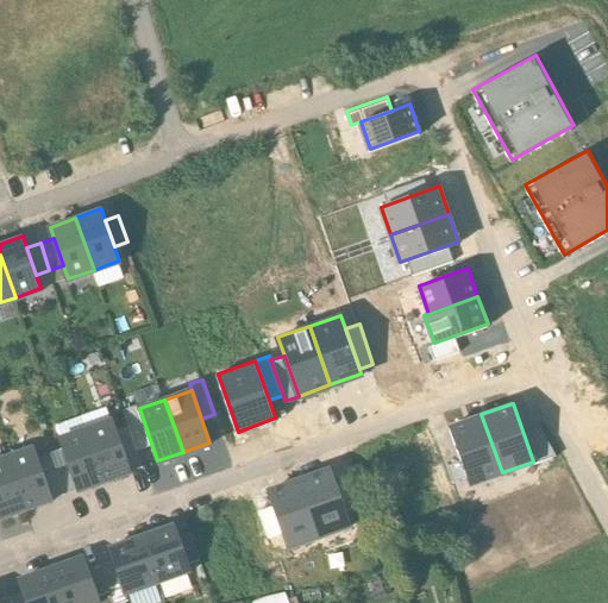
[(138,404),(124,410),(129,424),(138,447),(151,443),(139,408),(138,404)]
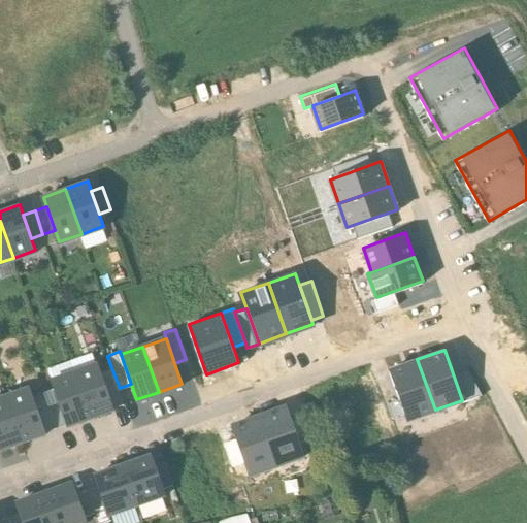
[(417,359),(389,369),(399,397),(387,401),(392,416),(404,412),(407,420),(435,410),(417,359)]
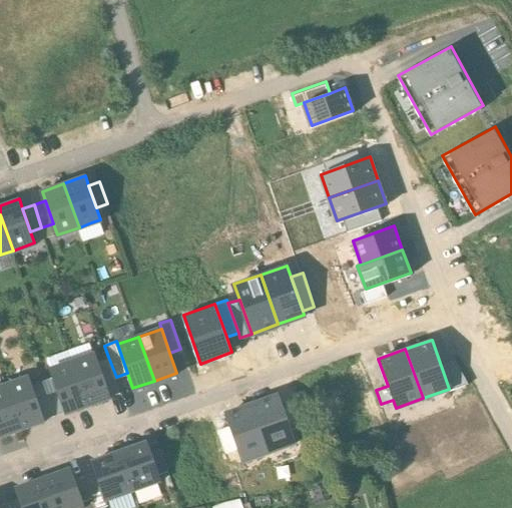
[(94,353),(72,360),(88,404),(109,397),(109,395),(97,361),(94,353)]
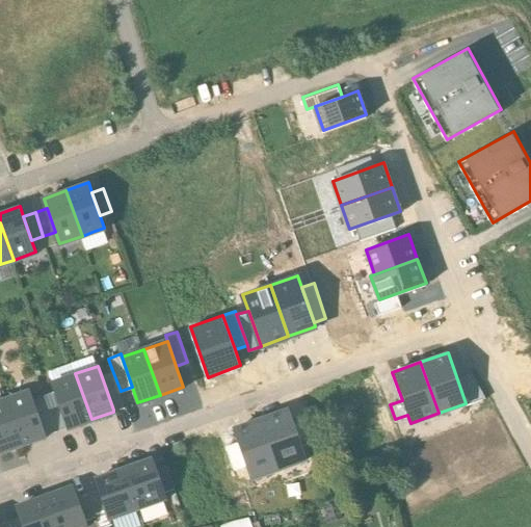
[(113,410),(125,405),(121,391),(112,370),(101,374),(113,410)]
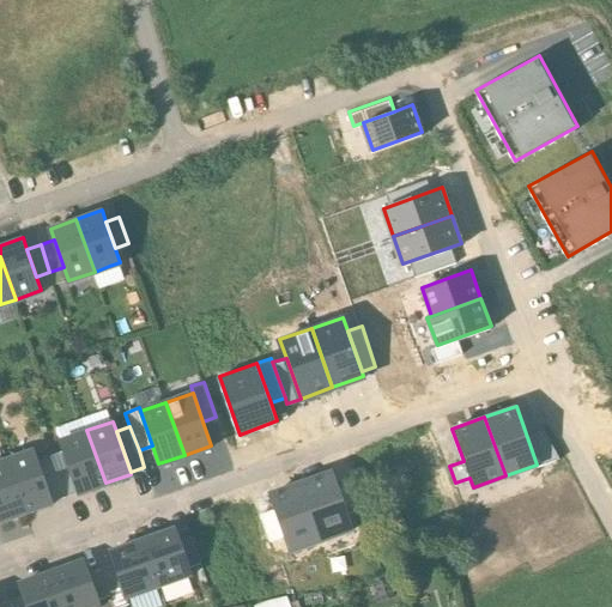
[(544,428),(526,433),(537,465),(559,456),(544,428)]
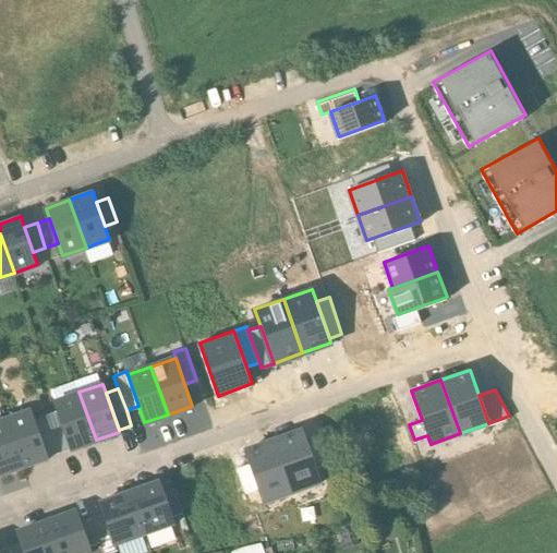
[(79,392),(56,400),(63,421),(72,446),(73,448),(96,440),(79,392)]
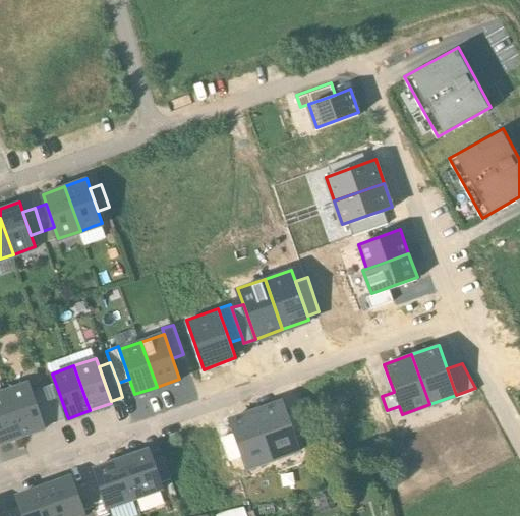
[(29,382),(6,390),(22,434),(45,426),(44,424),(36,401),(29,382)]
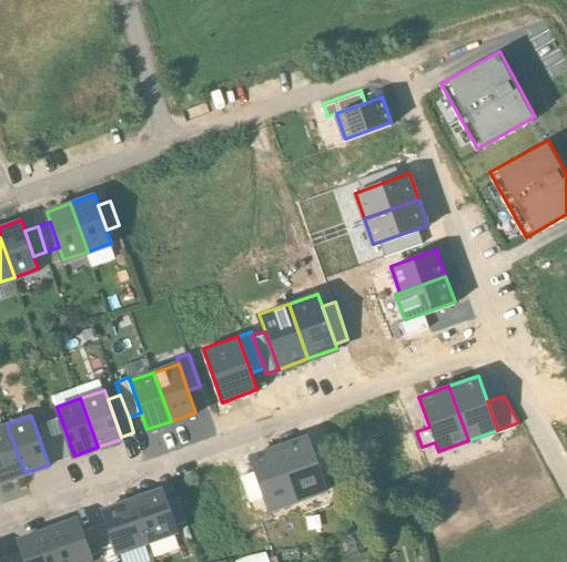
[(7,425),(0,426),(0,479),(0,481),(24,472),(7,425)]
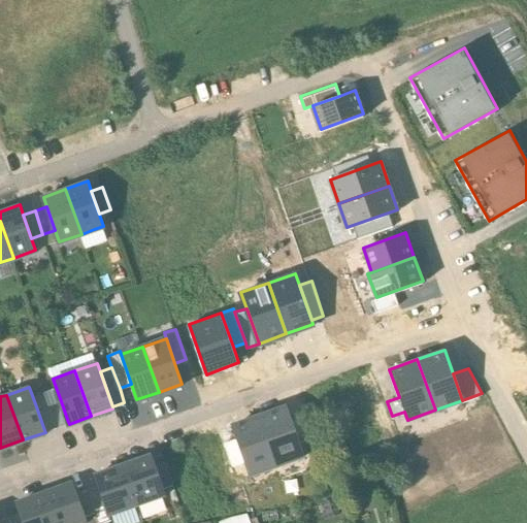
[(56,426),(68,422),(60,398),(47,402),(56,426)]
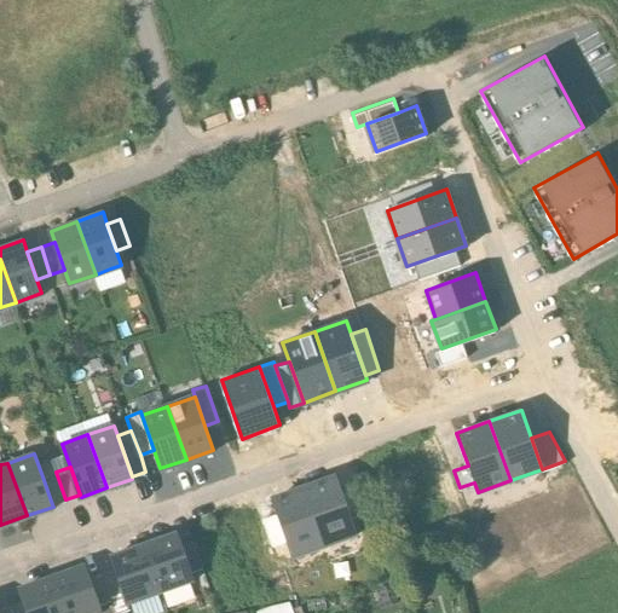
[(52,504),(65,499),(56,472),(42,476),(52,504)]
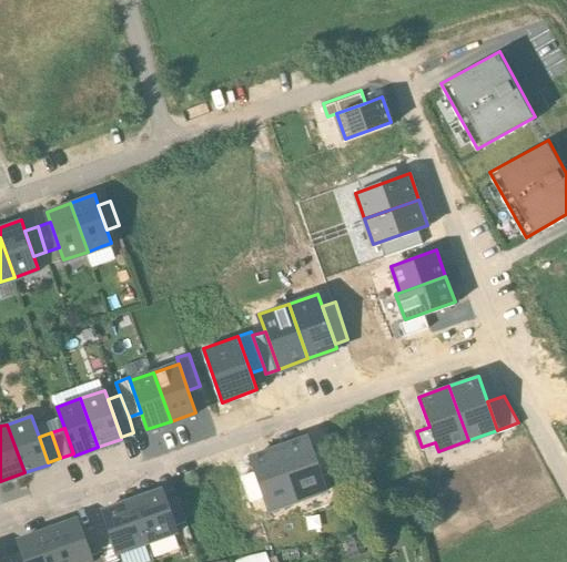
[(307,437),(279,447),(297,498),(326,488),(321,473),(312,449),(307,437)]
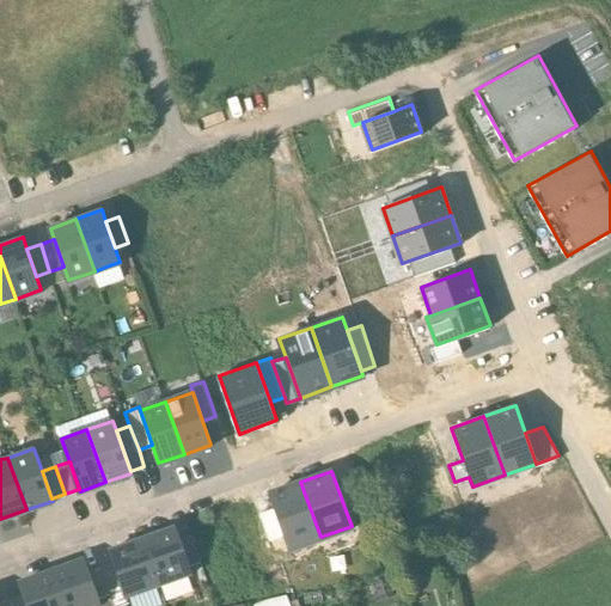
[(352,479),(336,484),(346,510),(360,506),(352,479)]
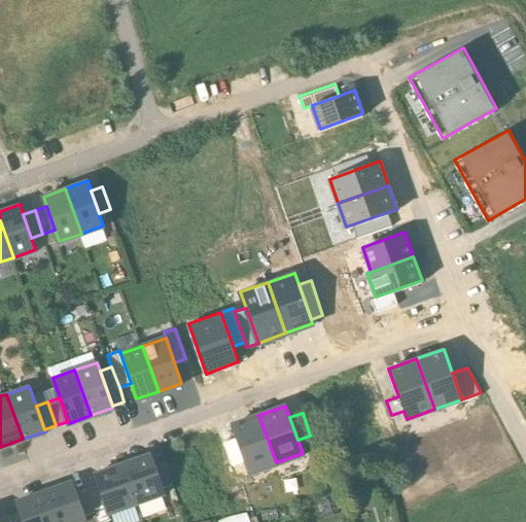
[(258,415),(233,424),(237,436),(245,458),(249,472),(276,462),(258,415)]
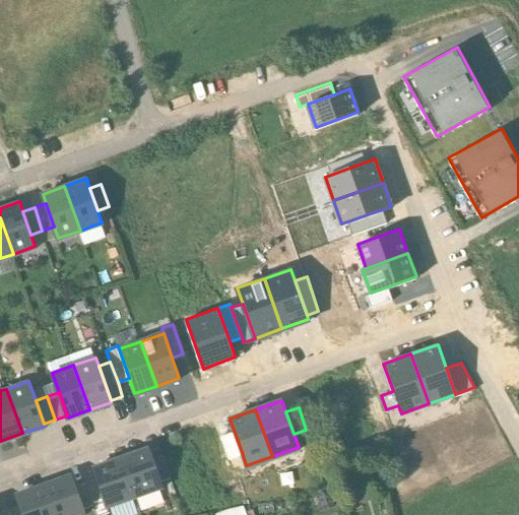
[(234,430),(220,435),(229,457),(242,452),(234,430)]
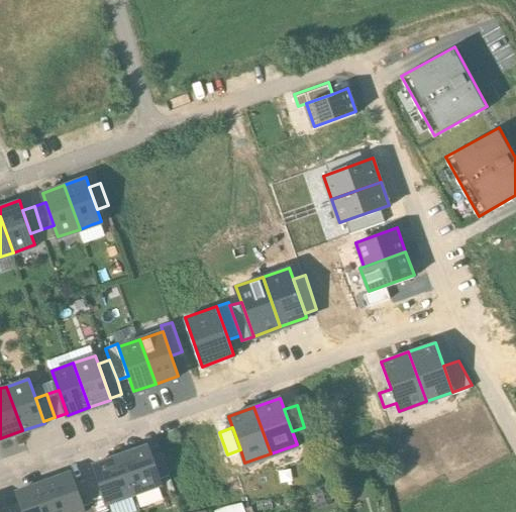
[(147,444),(120,453),(134,493),(162,483),(159,477),(150,453),(147,444)]
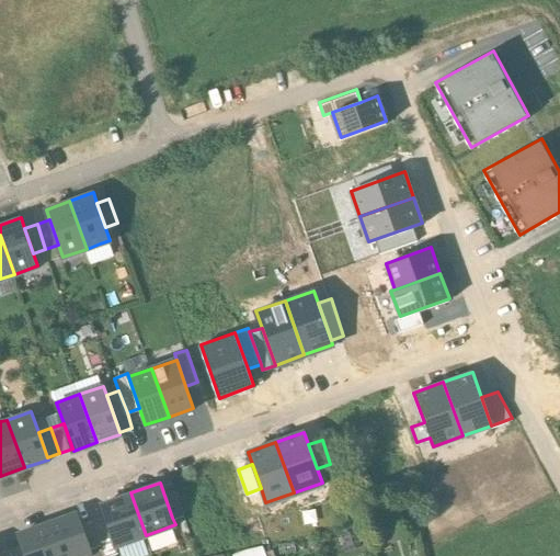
[(176,488),(163,492),(172,518),(185,513),(176,488)]
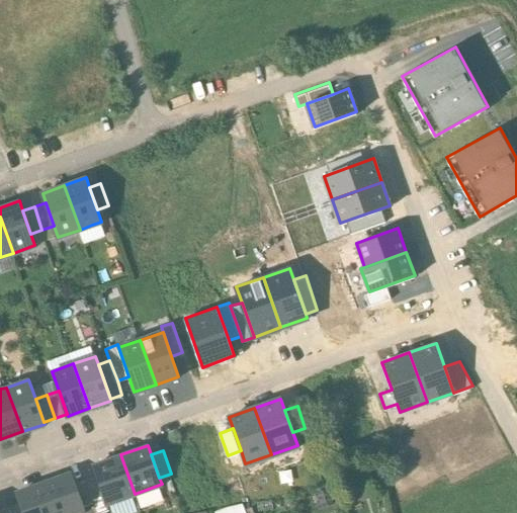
[(135,494),(120,454),(94,464),(97,474),(107,503),(135,494)]
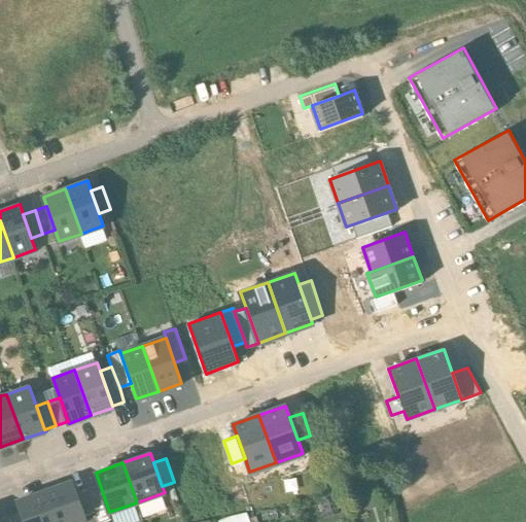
[(72,481),(44,490),(56,521),(80,521),(85,520),(83,514),(75,490),(72,481)]
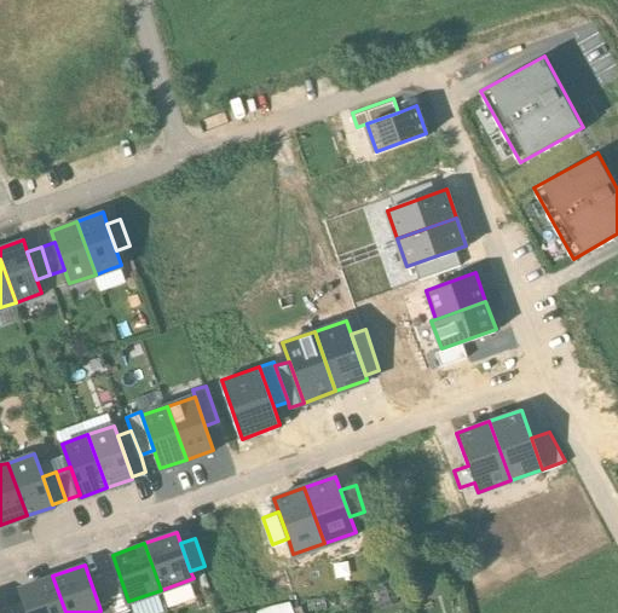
[(116,566),(103,571),(113,599),(117,612),(131,607),(128,601),(116,566)]
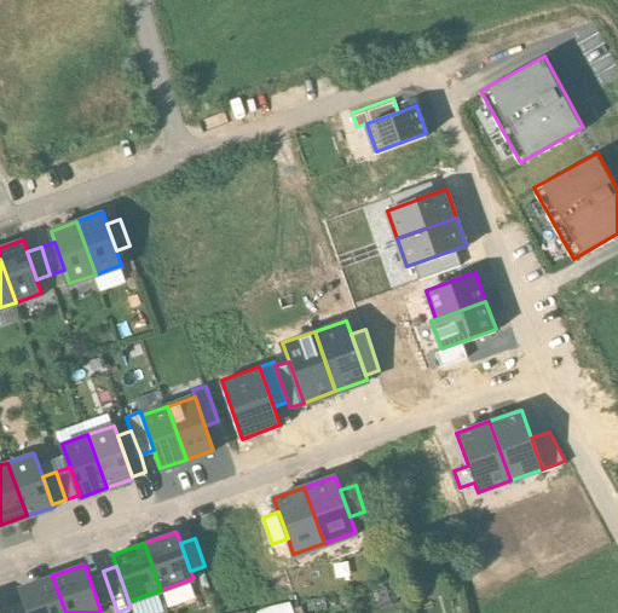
[(103,571),(88,576),(98,603),(113,599),(103,571)]
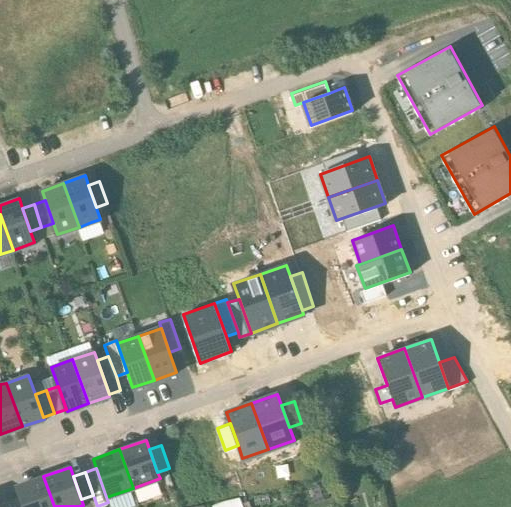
[(54,506),(43,476),(17,486),(20,495),(24,506),(54,506)]
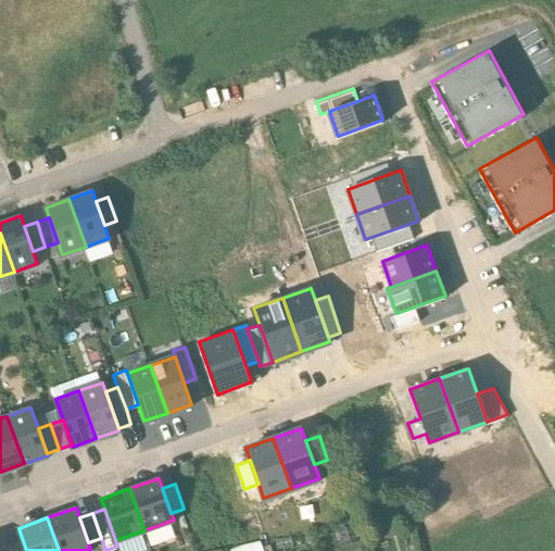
[(357,522),(342,525),(347,542),(362,538),(357,522)]
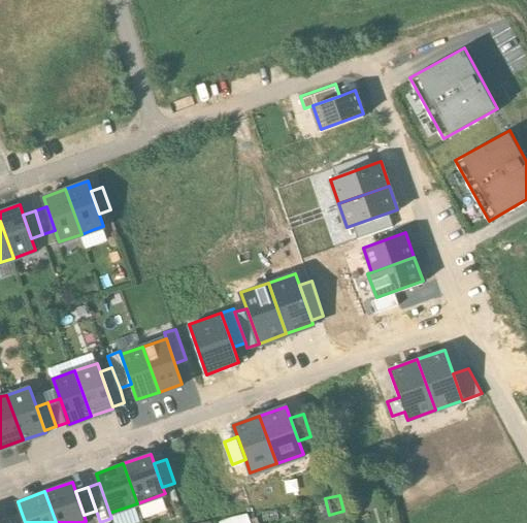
[(25,522),(21,511),(9,515),(11,522),(25,522)]
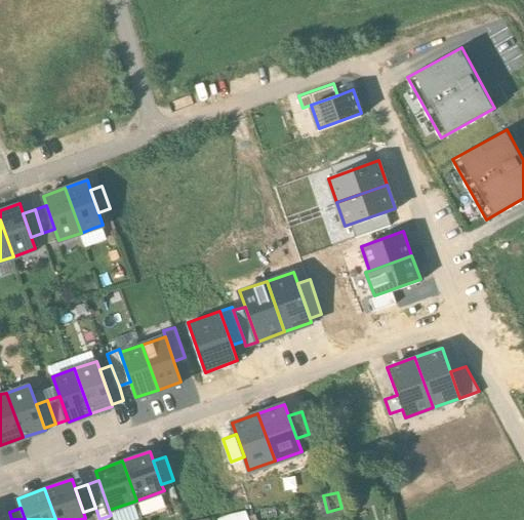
[(234,511),(218,516),(219,519),(249,519),(245,508),(234,511)]
